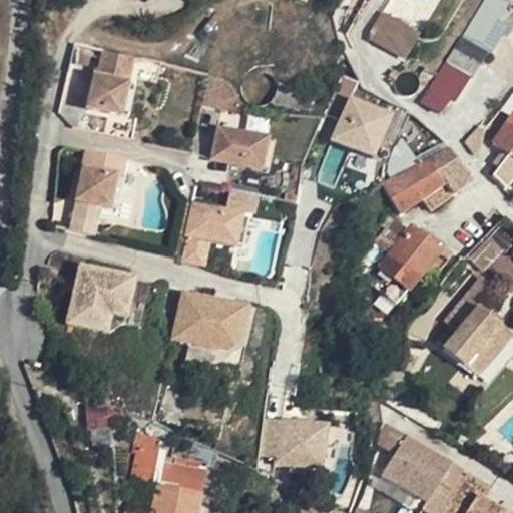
[(397,64),(409,44),(374,22),(362,43),(397,64)]
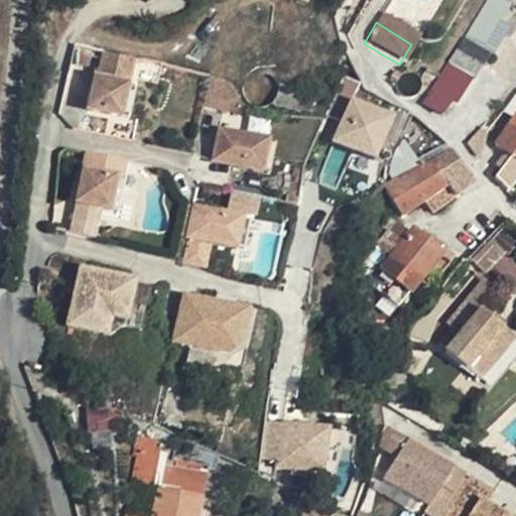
[(465,37),(453,54),(448,61),(472,76),(476,78),(491,52),(465,37)]
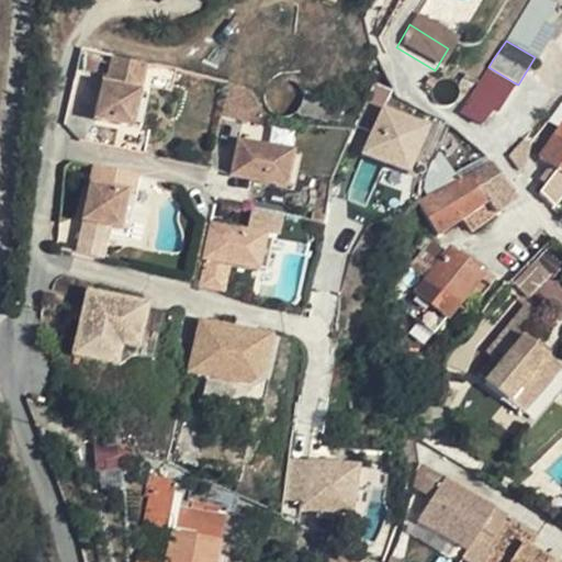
[(157,62),(124,53),(116,83),(113,83),(105,114),(136,123),(130,147),(153,153),(159,128),(149,126),(141,124),(148,93),(157,62)]
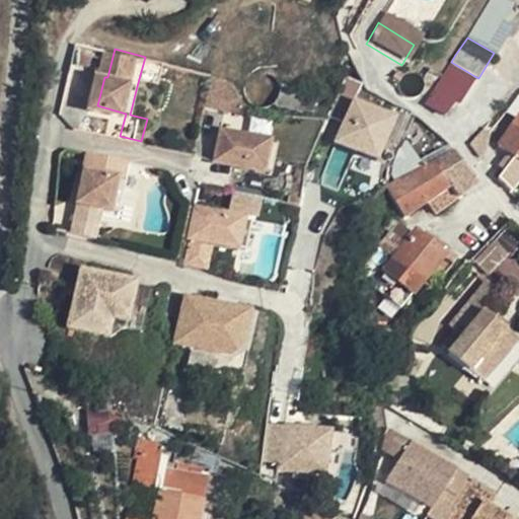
[(474,76),(451,62),(435,87),(456,100),(474,76)]
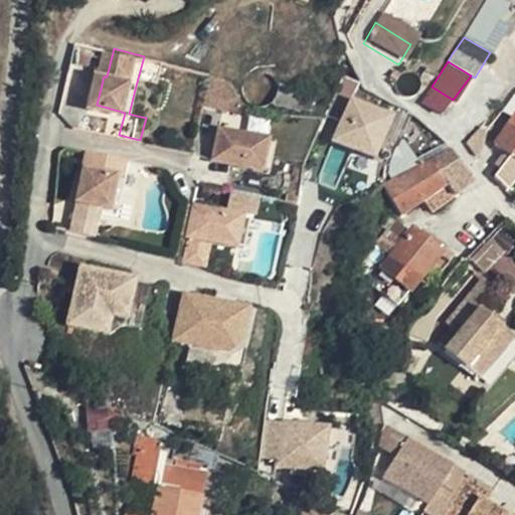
[(145,88),(136,86),(129,114),(137,116),(145,88)]
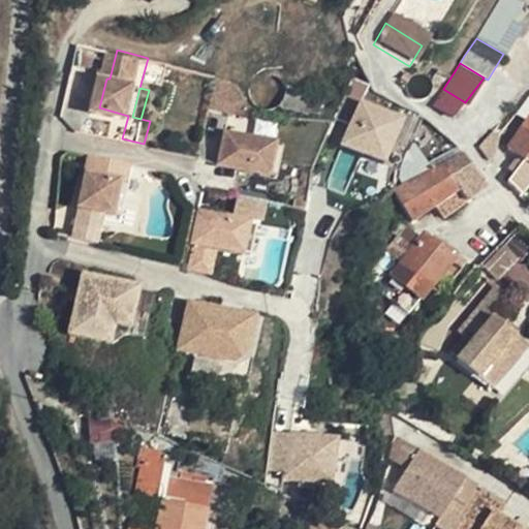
[(340,145),(387,162),(405,114),(358,96),(340,145)]
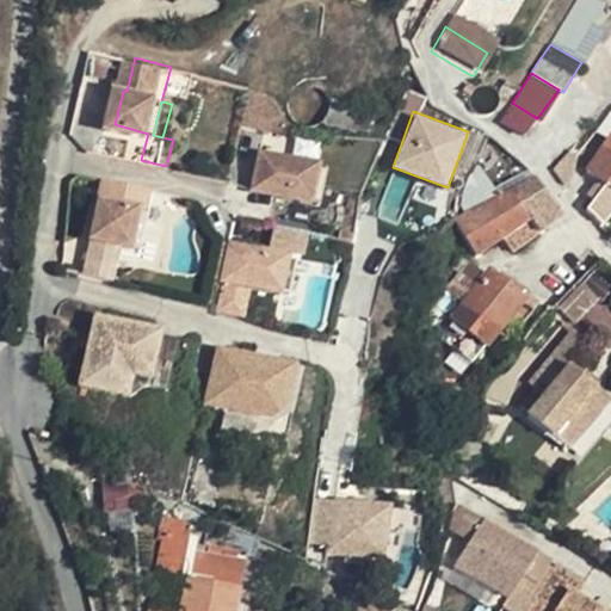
[(600,178),(610,186),(610,140),(609,139),(587,167),(600,178)]
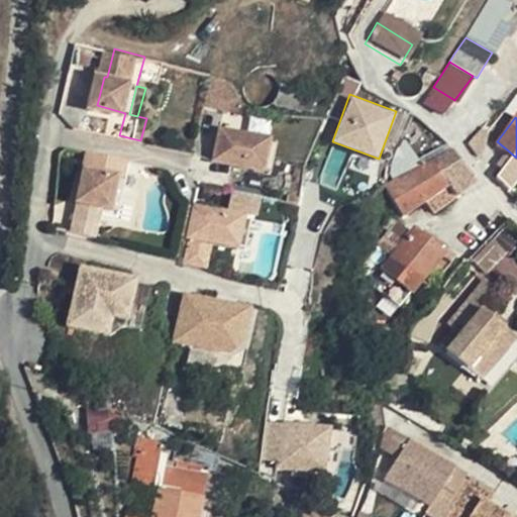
[(484,126),(467,145),(476,160),(482,152),(488,134),(488,132),(484,126)]
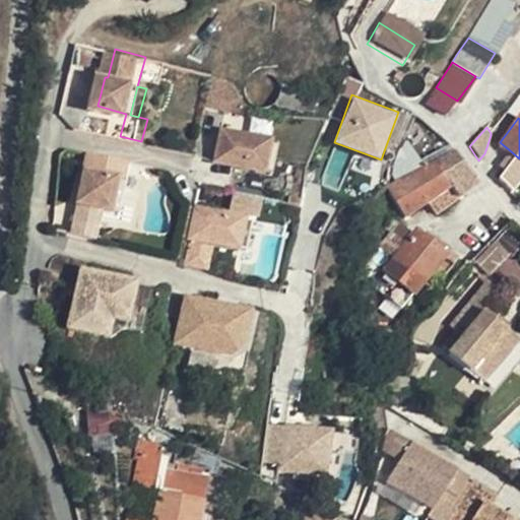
[(271,175),(278,142),(229,130),(221,163),(271,175)]
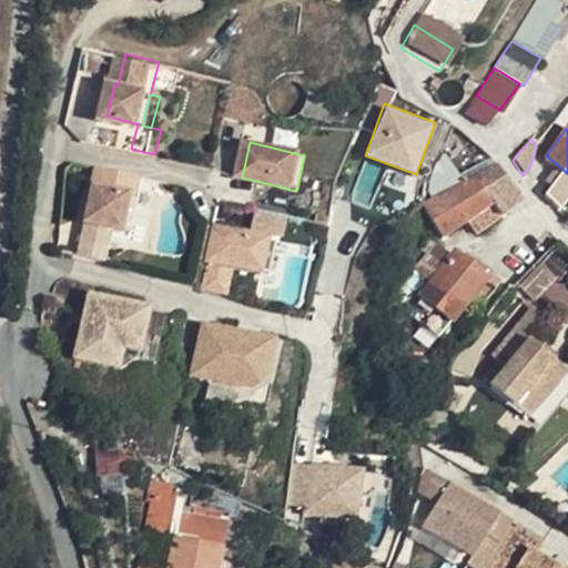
[(315,158),(304,155),(296,191),(306,193),(315,158)]
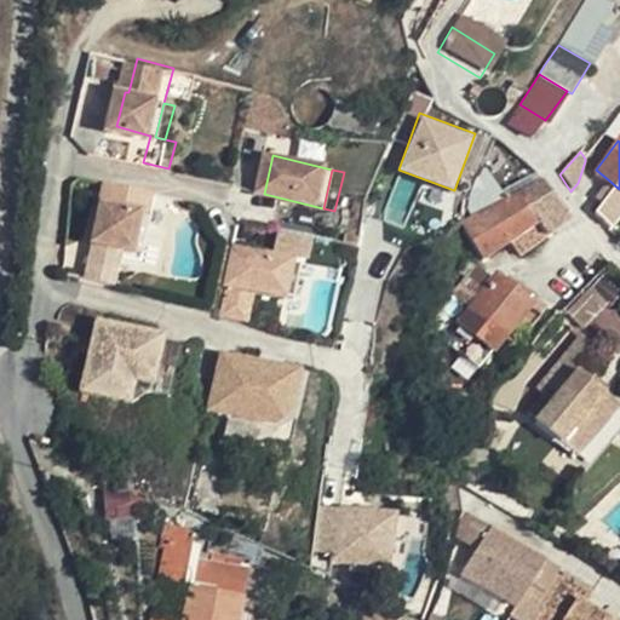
[(131,247),(139,250),(149,211),(155,213),(161,190),(114,177),(98,239),(131,247)]
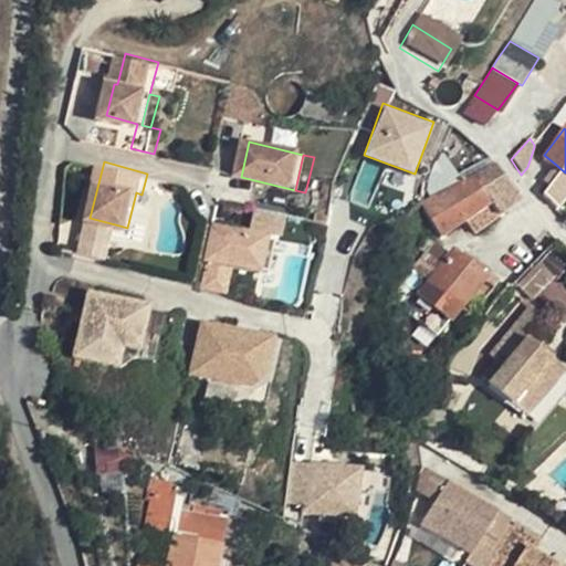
[(495,165),(472,176),(490,201),(486,205),(495,217),(520,200),(511,188),(495,165)]
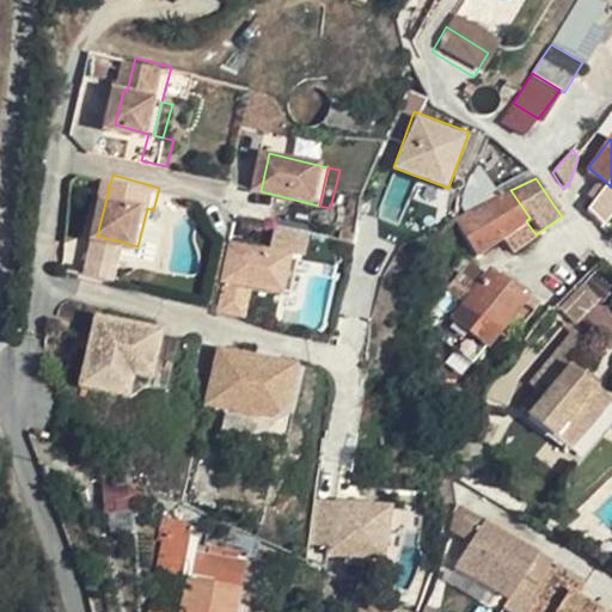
[(588,209),(603,224),(604,222),(611,210),(611,187),(601,178),(591,191),(597,197),(588,209)]
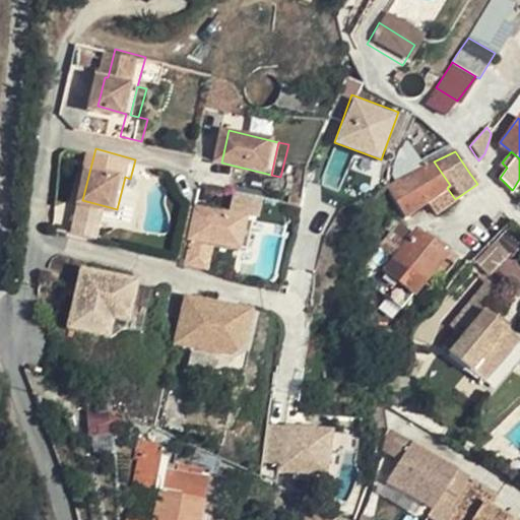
[(418,170),(387,186),(405,216),(414,210),(428,202),(447,188),(450,185),(434,161),(418,170)]
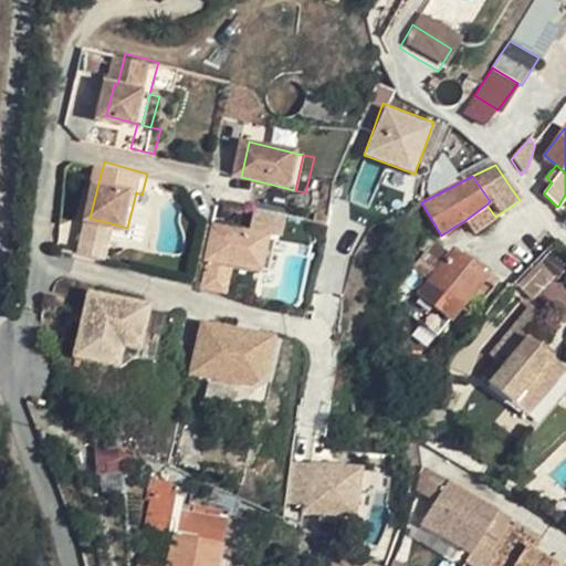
[(136,192),(127,228),(137,230),(146,196),(142,195),(136,192)]
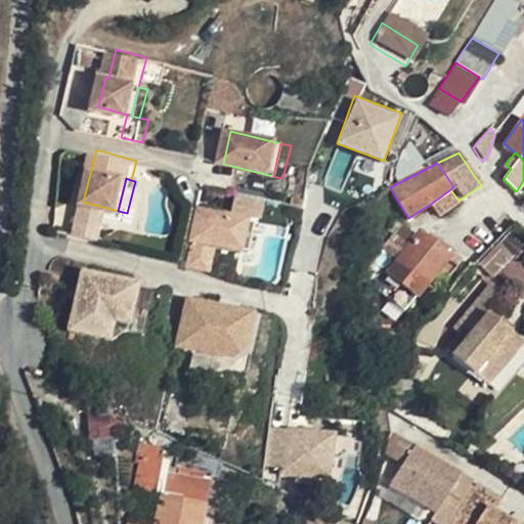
[(459,201),(450,189),(431,204),(438,215),(459,201)]
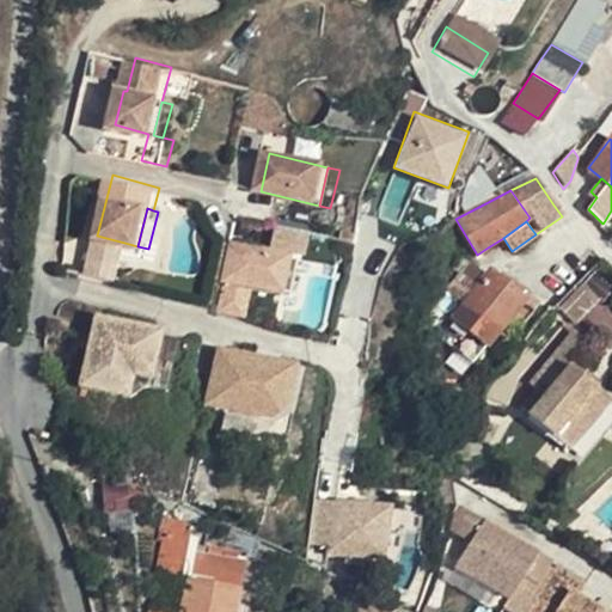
[(306,255),(311,238),(285,230),(280,248),(306,255)]
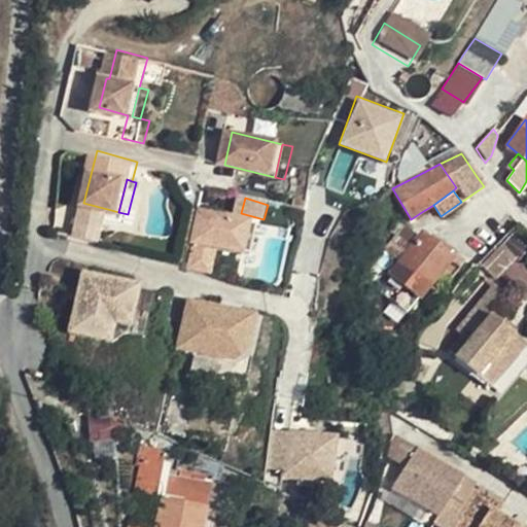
[(83,203),(77,231),(104,239),(111,210),(83,203)]
